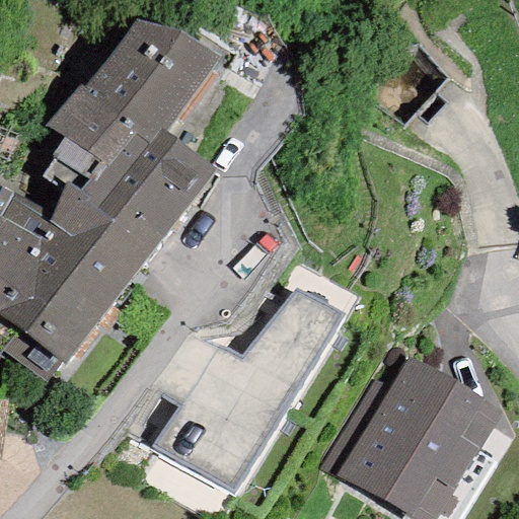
[(78,84),(46,127),(65,137),(105,169),(134,134),(148,145),(159,131),(219,57),(179,29),(134,21),(83,88),(78,84)]
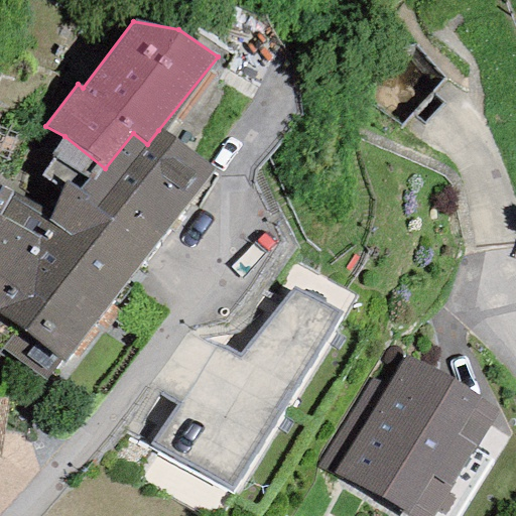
[(212,171),(158,130),(147,144),(133,133),(105,168),(65,136),(49,155),(53,158),(40,174),(59,189),(65,182),(151,250),(212,171)]
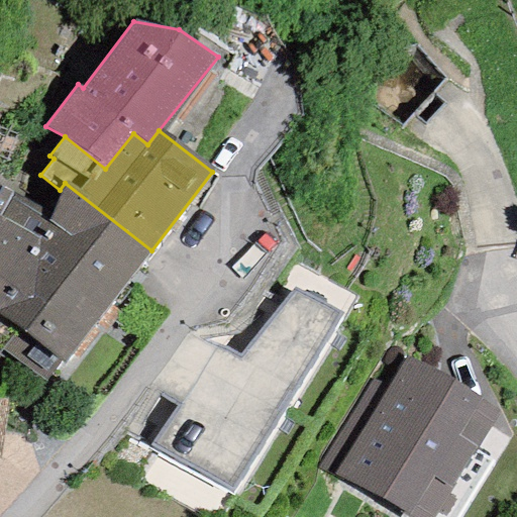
[(0,184),(0,239),(100,311),(151,250),(65,183),(60,190),(53,212),(0,184)]
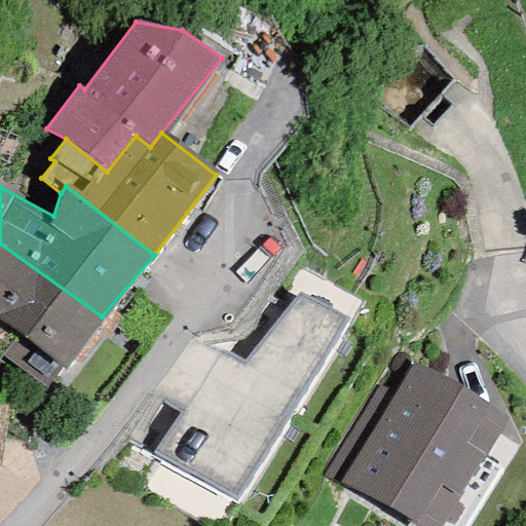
[(62,372),(102,316),(0,243),(0,359),(46,387),(58,369),(62,372)]
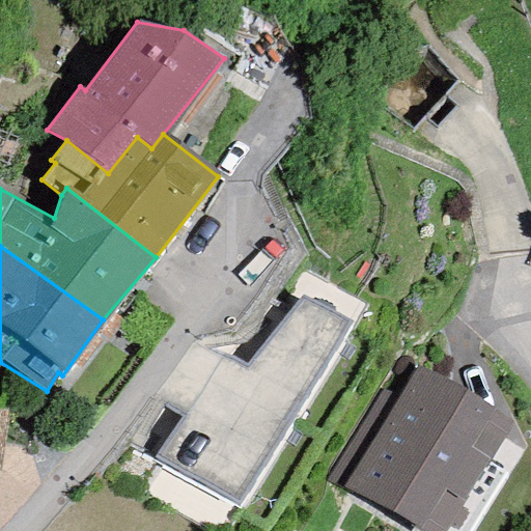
[(350,323),(301,297),(246,367),(224,355),(154,458),(236,506),(350,323)]
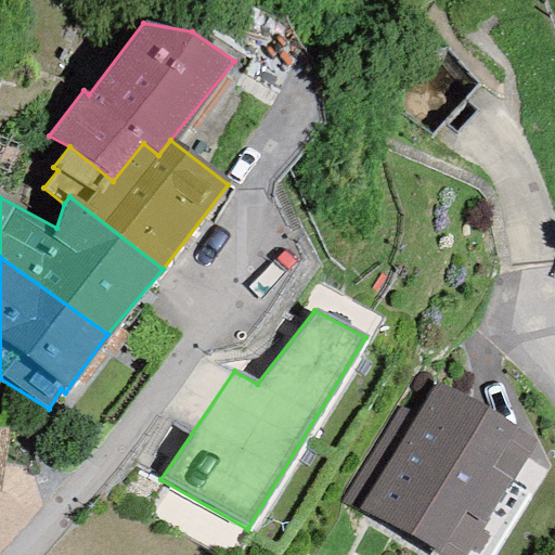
[(465,554),(534,441),(435,382),(414,416),(397,405),(340,501),(431,554),(465,554)]
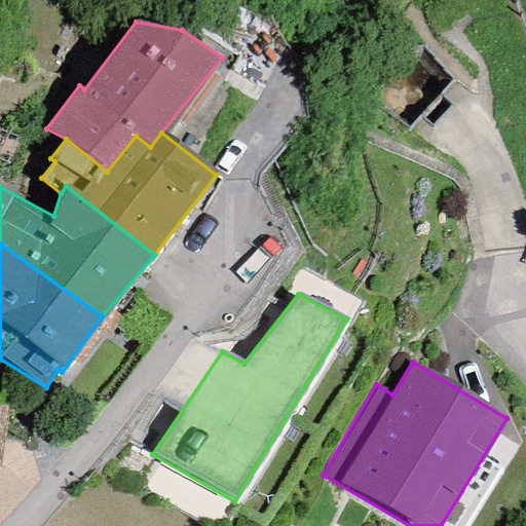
All buildings are outlined.
